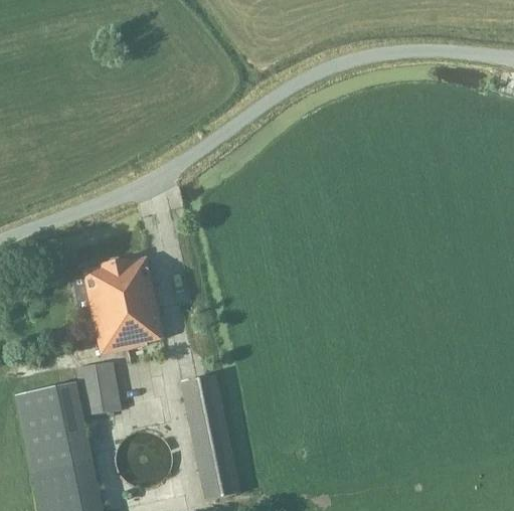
[(100,354),(128,349),(147,346),(146,342),(165,338),(147,256),(130,260),(129,257),(100,264),(100,266),(83,270),(100,354)]
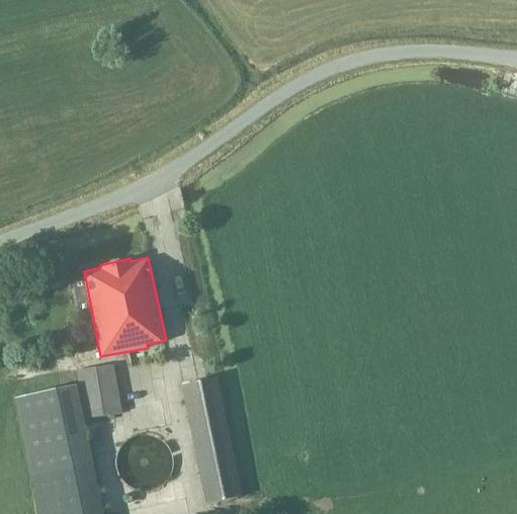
[(85,418),(121,411),(113,363),(77,370),(85,418)]
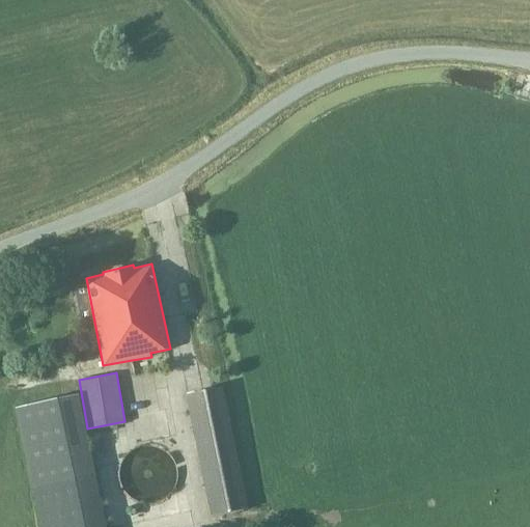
[(211,515),(248,507),(223,387),(185,394),(211,515)]
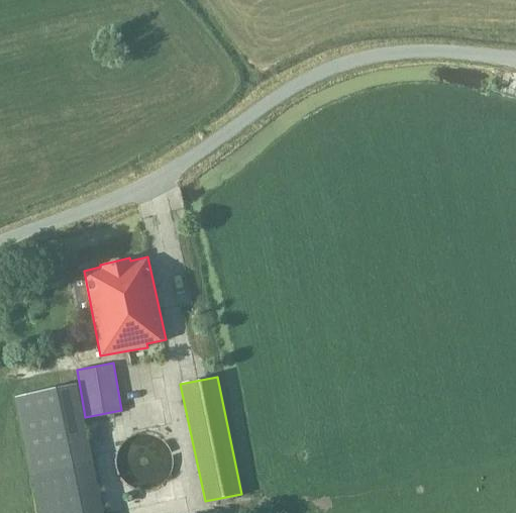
[(15,395),(39,512),(103,512),(76,382),(15,395)]
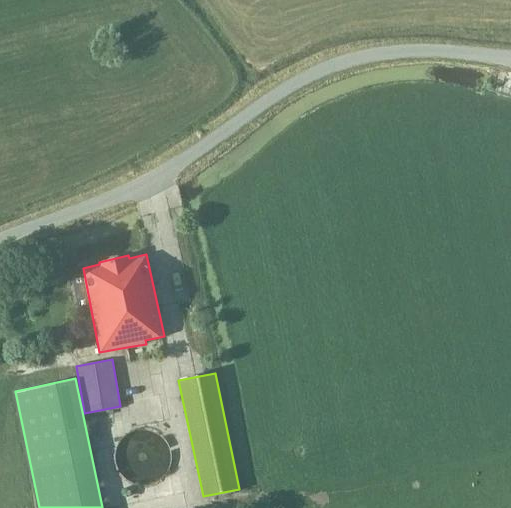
[(170,459),(171,453),(171,449),(169,442),(167,438),(163,433),(156,428),(152,426),(144,424),(138,424),(132,426),(128,428),(122,432),(119,436),(116,441),(115,446),(114,452),(114,459),(116,464),(119,470),(122,473),(125,476),(131,479),(137,481),(141,481),(148,481),(153,479),(159,476),(162,473),(166,469),(168,464),(170,459)]
